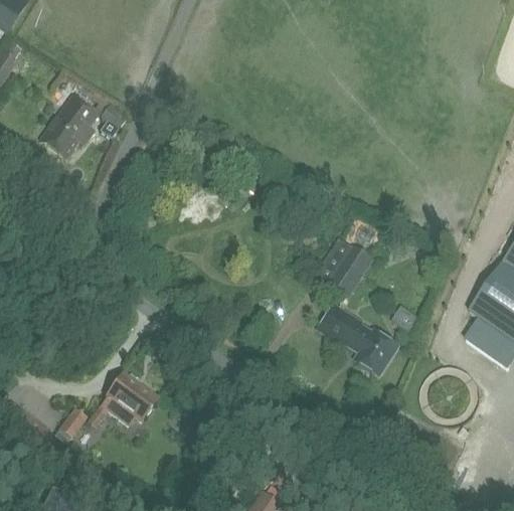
[(0,0),(0,27),(7,32),(27,0),(0,0)]
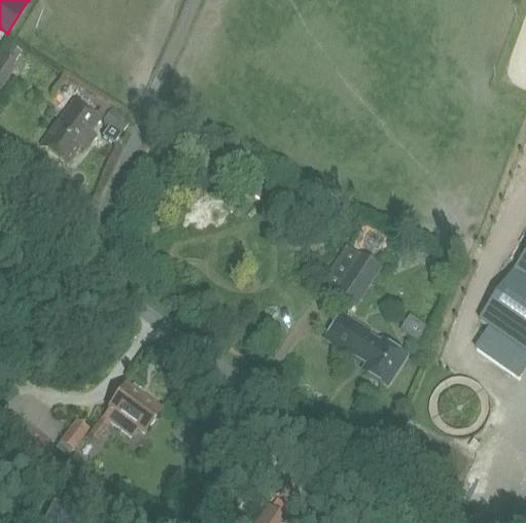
[(11,44),(4,54),(1,51),(0,53),(0,89),(18,63),(13,60),(20,50),(11,44)]
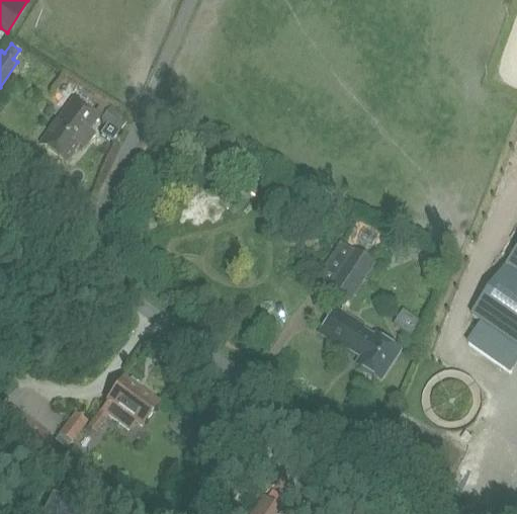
[(72,96),(39,140),(65,158),(97,114),(72,96)]
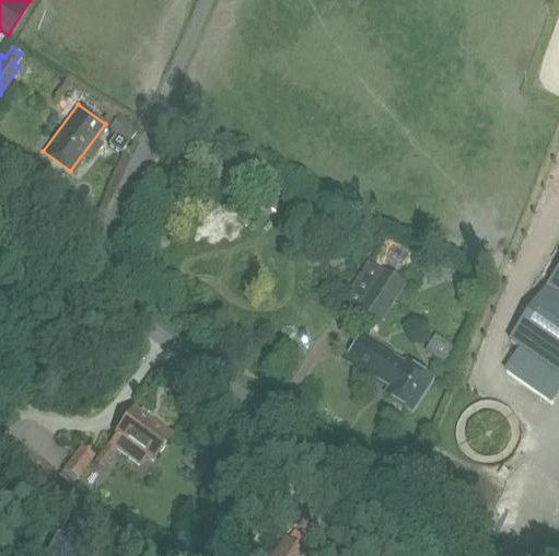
[(127,115),(113,104),(102,118),(111,125),(109,127),(115,131),(109,139),(121,148),(127,140),(128,141),(138,128),(136,126),(139,123),(128,114),(127,115)]
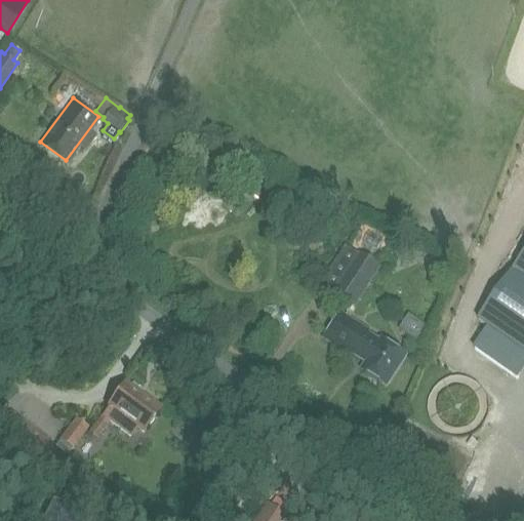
[(258,193),(267,179),(253,172),(245,186),(258,193)]
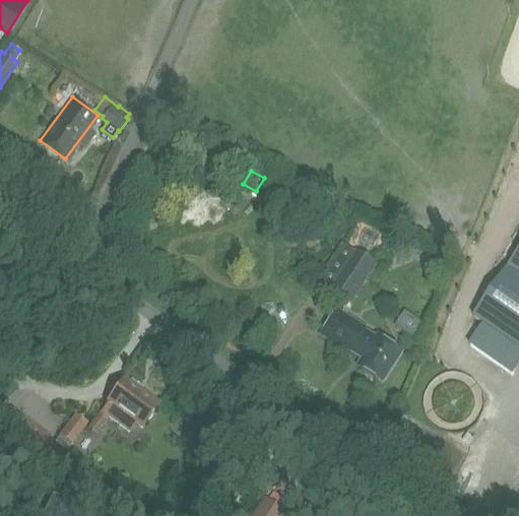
[(342,240),(318,278),(352,301),(378,261),(358,248),(357,249),(342,240)]
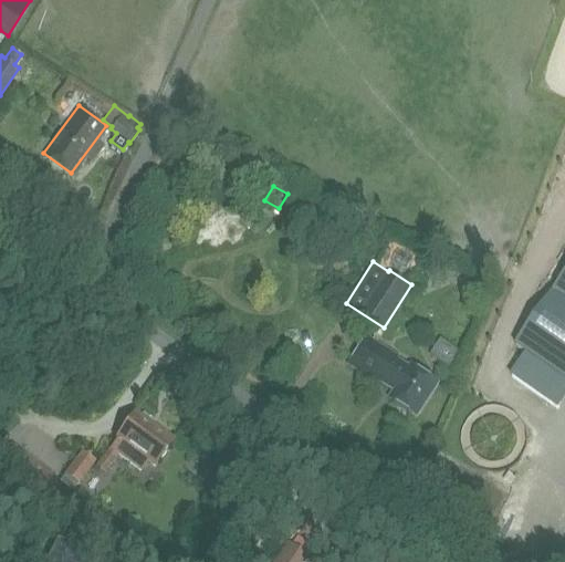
[(564,272),(518,342),(564,374),(564,272)]
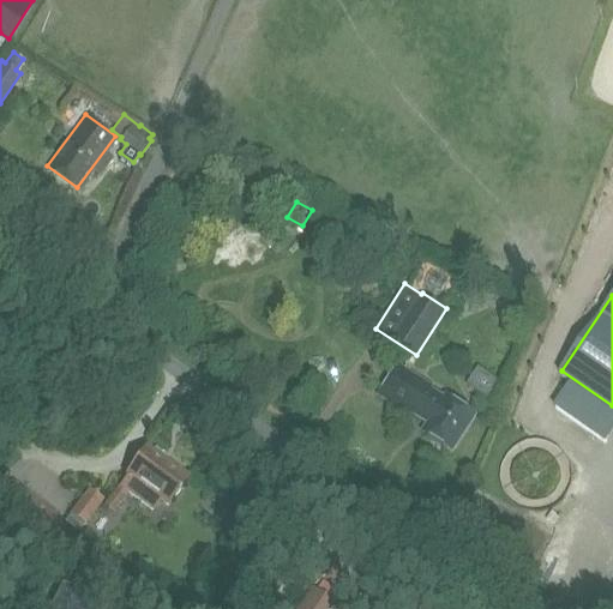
[(487,351),(485,365),(505,369),(508,356),(487,351)]
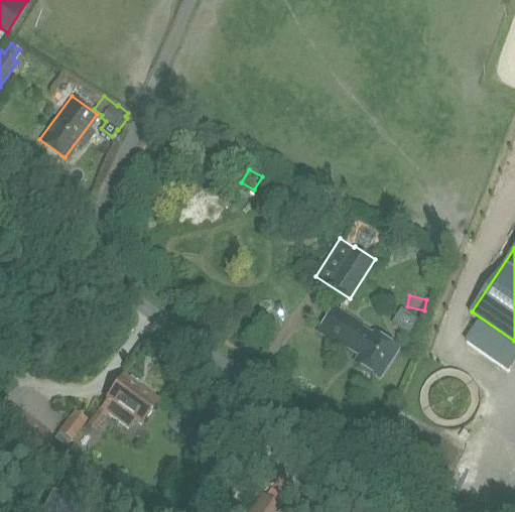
[(351,317),(353,314),(335,302),(316,331),(336,342),(339,337),(361,352),(356,359),(380,375),(399,346),(375,330),(373,332),(351,317)]
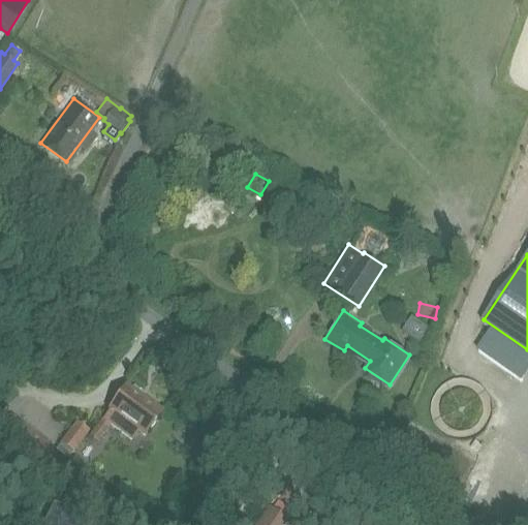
[(403,328),(421,339),(430,325),(412,313),(403,328)]
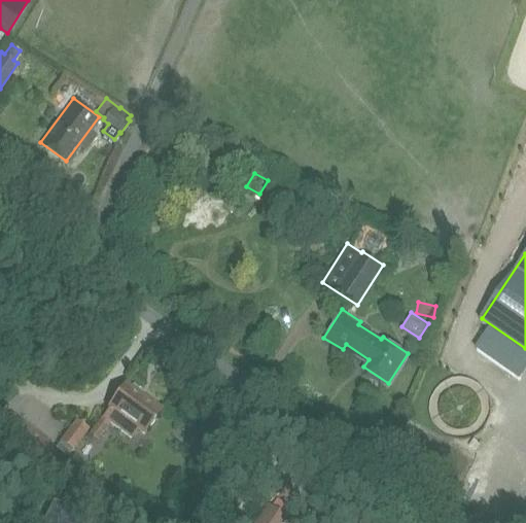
[(111,406),(105,415),(131,433),(138,425),(144,430),(161,408),(146,397),(149,393),(133,382),(131,386),(123,381),(114,392),(117,394),(110,405),(111,406)]
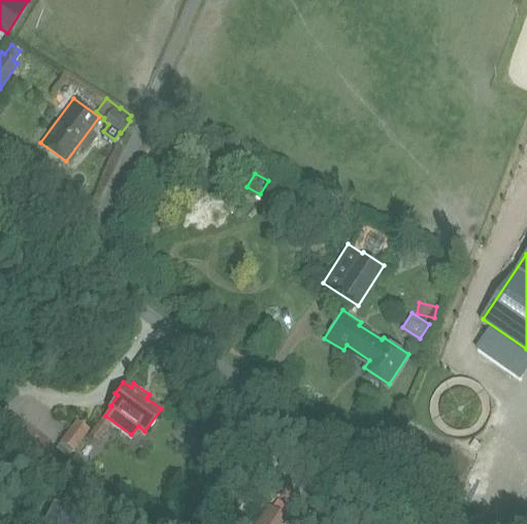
[(51,440),(12,413),(0,428),(0,436),(33,462),(51,440)]
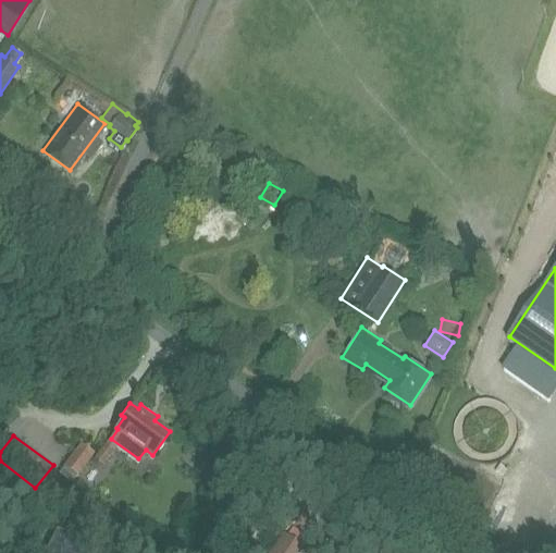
[(72,480),(91,454),(78,444),(59,470),(72,480)]
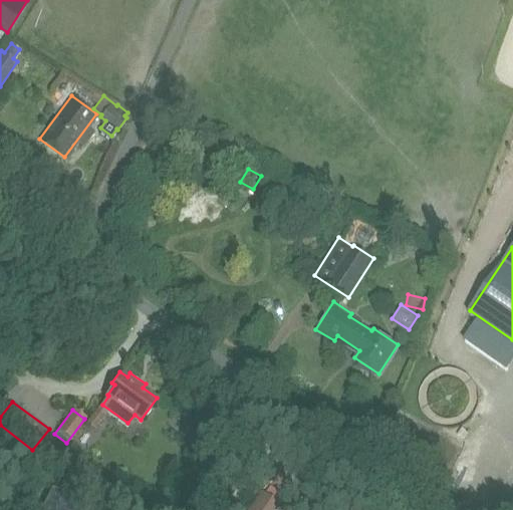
[(280,499),(284,493),(269,483),(265,490),(280,499)]
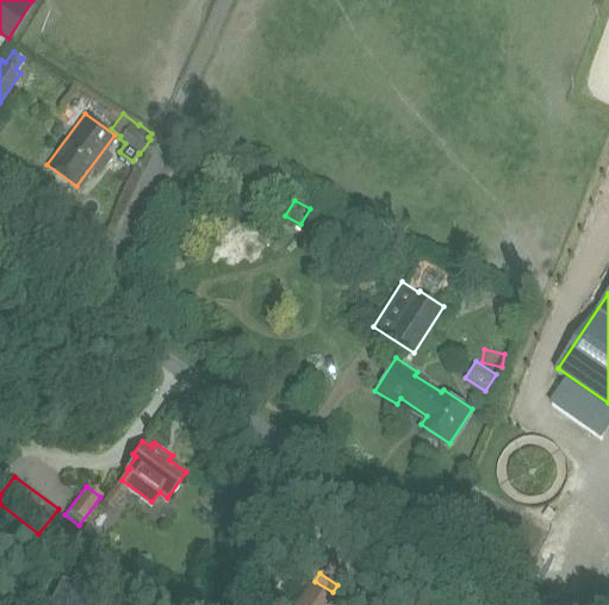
[(97,604),(87,600),(89,596),(63,582),(51,604),(97,604)]
